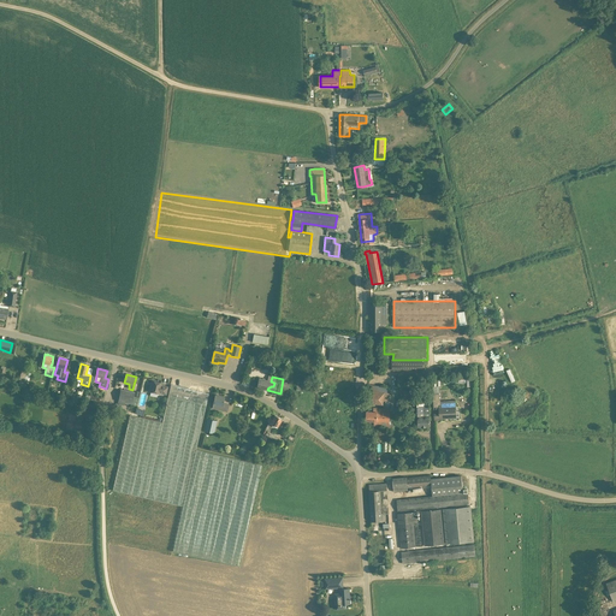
[(271,381),(259,378),(256,388),(267,390),(268,388),(270,388),(271,386),(273,386),(274,383),(271,381)]
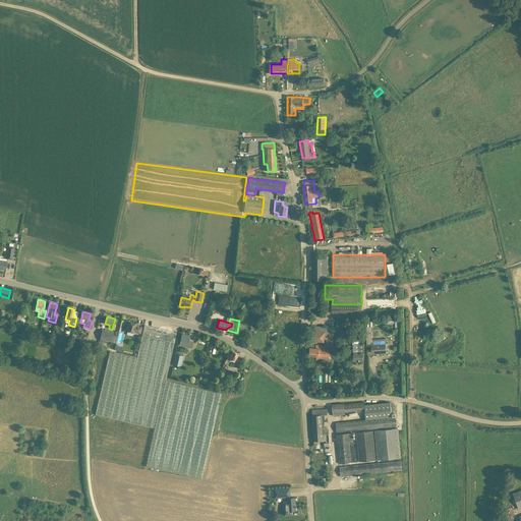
[(245,322),(239,321),(237,333),(242,334),(245,322)]
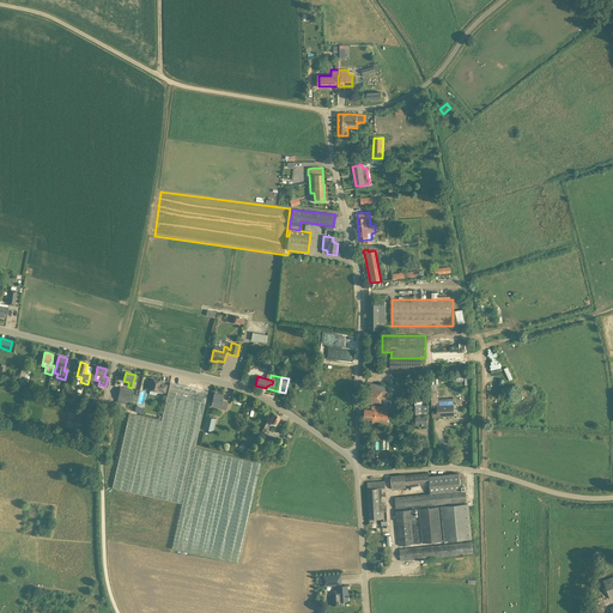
[(151,378),(149,389),(159,392),(159,390),(165,392),(167,384),(161,383),(161,381),(151,378)]
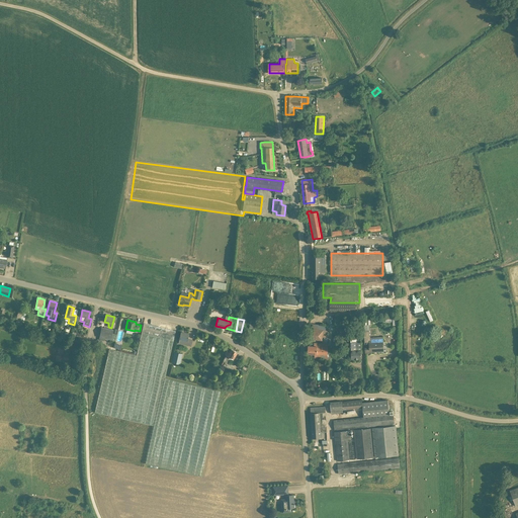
[(144,324),(143,329),(137,351),(137,355),(109,349),(95,412),(154,426),(145,463),(201,476),(221,391),(165,378),(175,331),(144,324)]
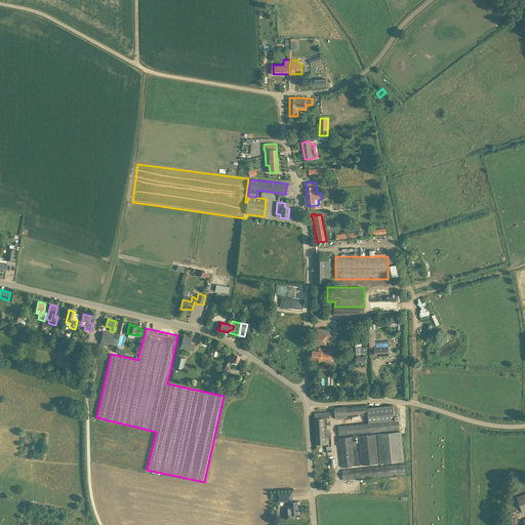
[(113,344),(115,334),(103,331),(101,341),(113,344)]
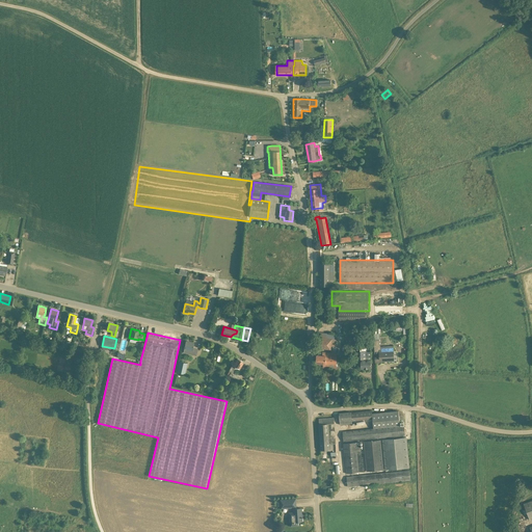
[(318,338),(317,348),(330,349),(331,345),(336,346),(337,340),(334,339),(318,338)]
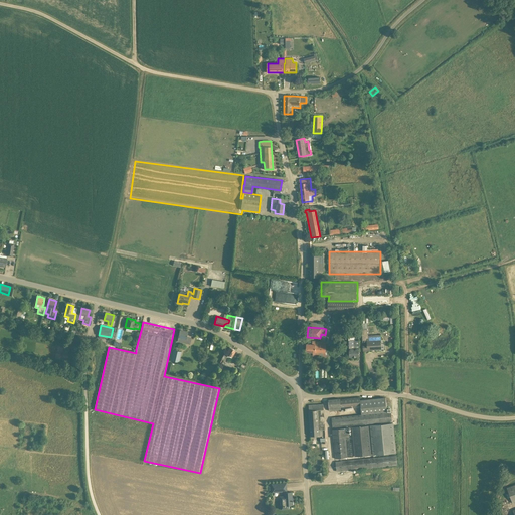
[(180,330),(178,337),(177,341),(187,344),(189,337),(186,336),(187,332),(180,330)]
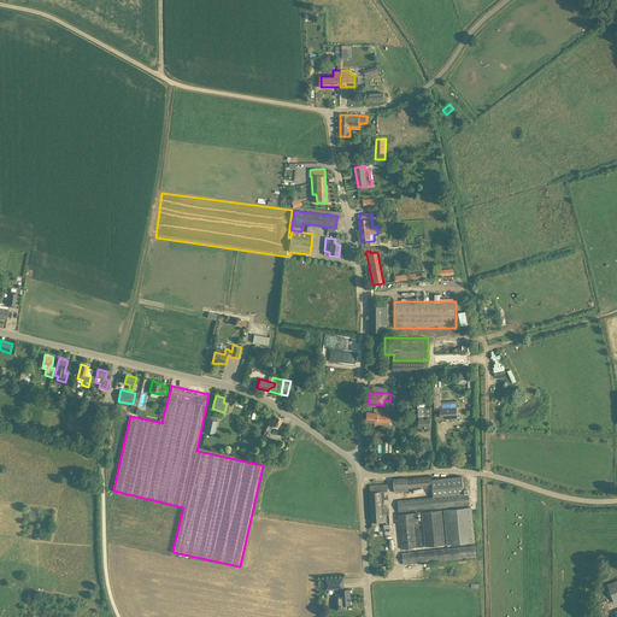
[(59,399),(58,406),(66,409),(68,404),(65,403),(65,400),(59,399)]
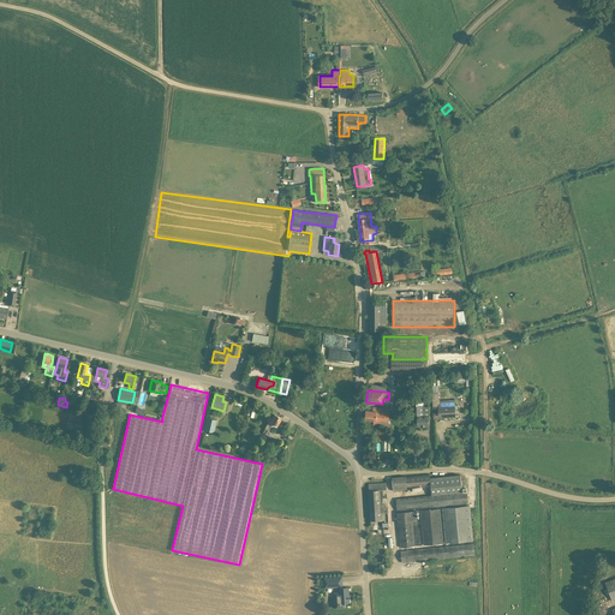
[(455,417),(455,406),(454,404),(445,405),(445,400),(437,400),(437,410),(434,410),(434,419),(440,419),(440,418),(455,417)]
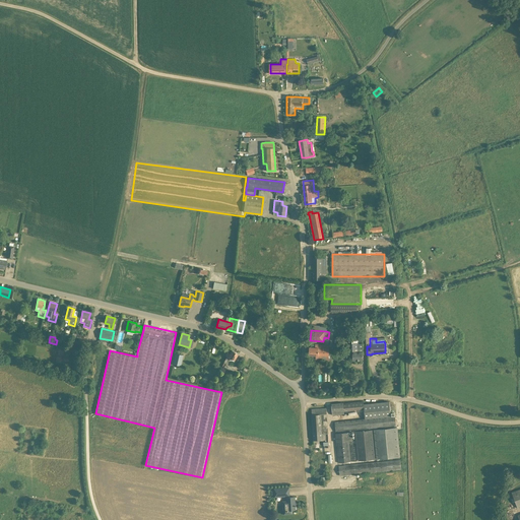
[(363,343),(352,343),(352,361),(363,361),(363,352),(363,343)]
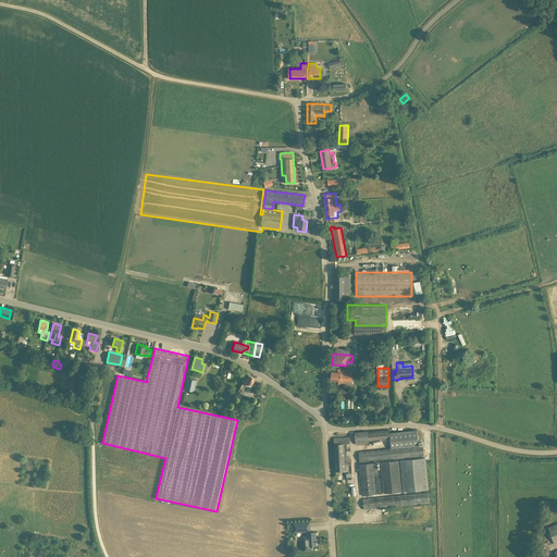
[(362,373),(356,373),(332,372),(331,381),(338,381),(338,386),(356,387),(356,384),(361,385),(362,373)]
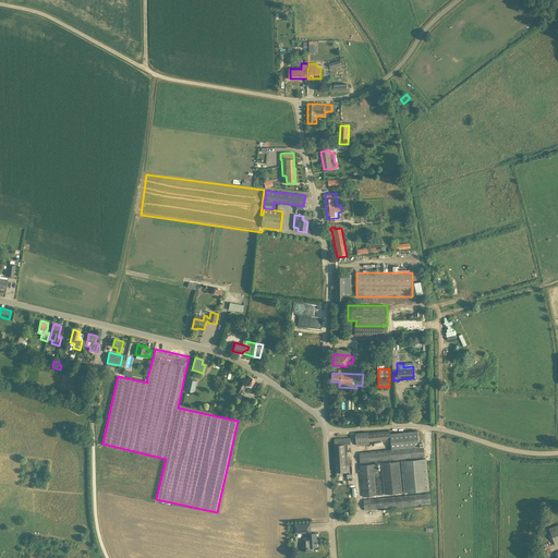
[(246,379),(244,378),(242,381),(243,383),(240,389),(241,389),(242,390),(244,391),(247,385),(251,387),(255,379),(249,376),(246,379)]
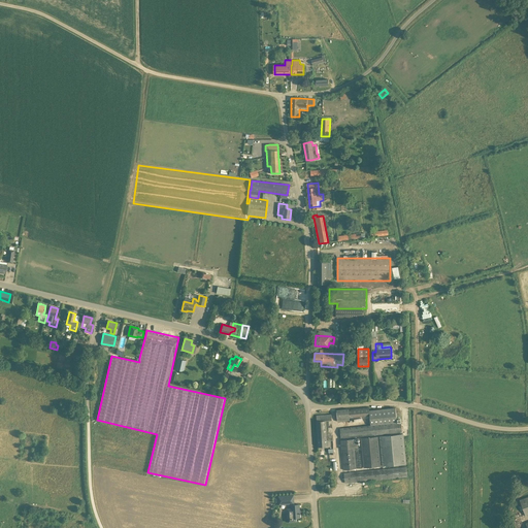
[(189,360),(178,358),(175,370),(188,373),(189,367),(187,367),(189,360)]
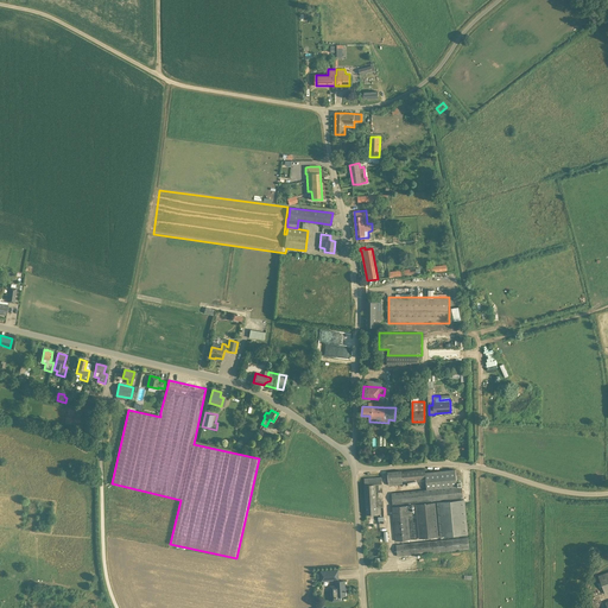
[(274,431),(266,426),(264,425),(261,429),(273,436),(274,431)]
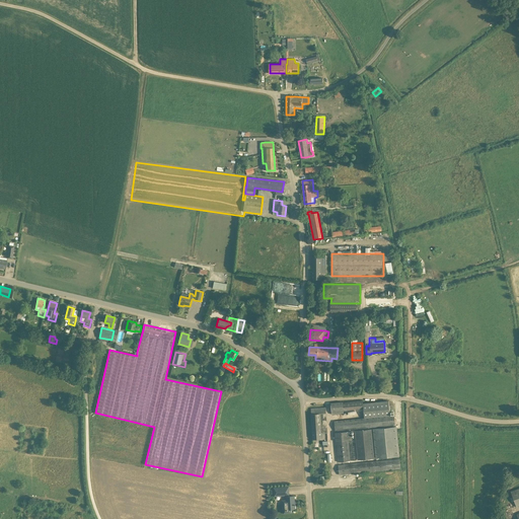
[(343,401),(330,403),(331,414),(344,413),(344,411),(363,409),(364,418),(335,421),(335,431),(395,425),(394,415),(390,416),(389,406),(388,401),(363,403),(363,400),(343,402),(343,401)]
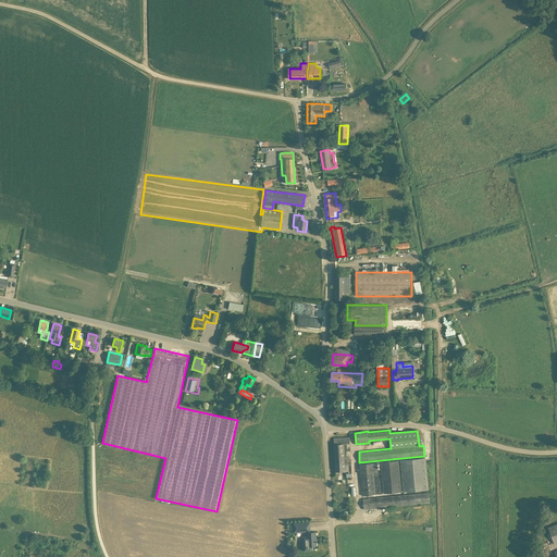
[(336,471),(346,471),(345,465),(351,465),(351,456),(349,437),(334,438),(336,471)]
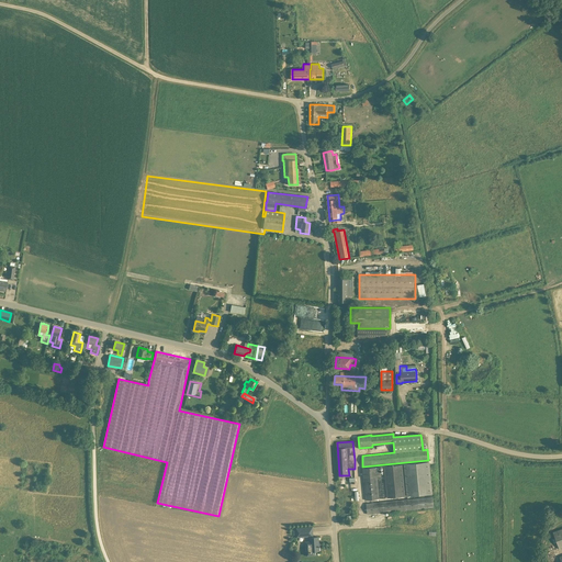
[(404,464),(406,496),(433,494),(429,462),(404,464)]
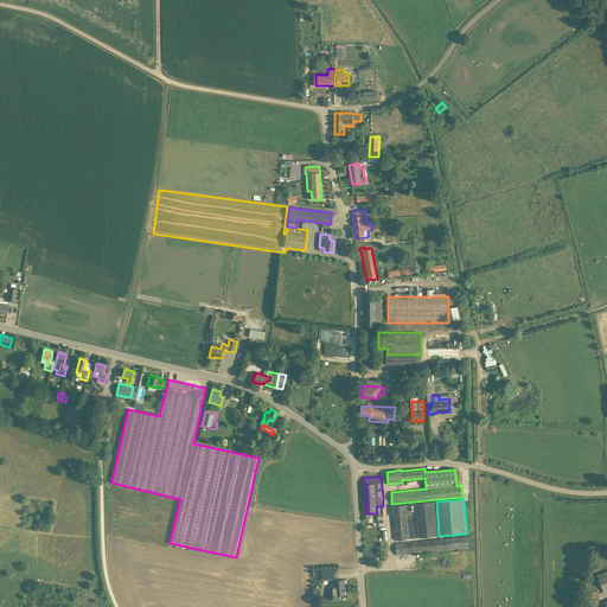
[(434,502),(415,504),(419,538),(438,536),(434,502)]
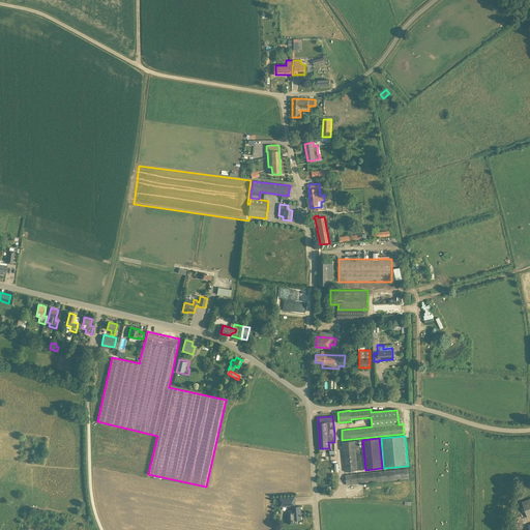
[(358,440),(342,442),(343,450),(345,472),(358,470),(356,449),(359,449),(358,440)]
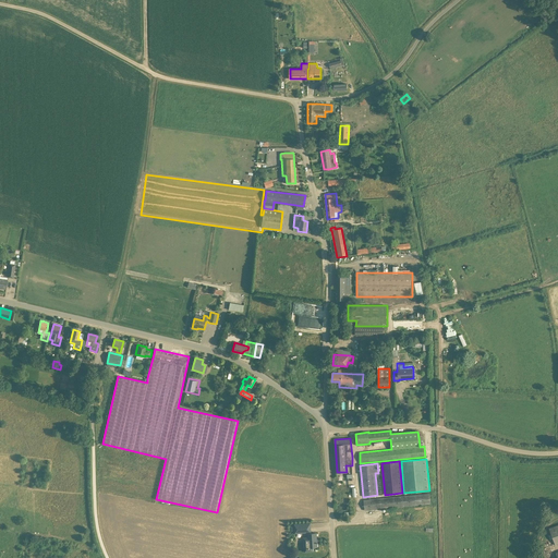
[(429,494),(368,499),(363,500),(364,510),(431,504),(429,494)]
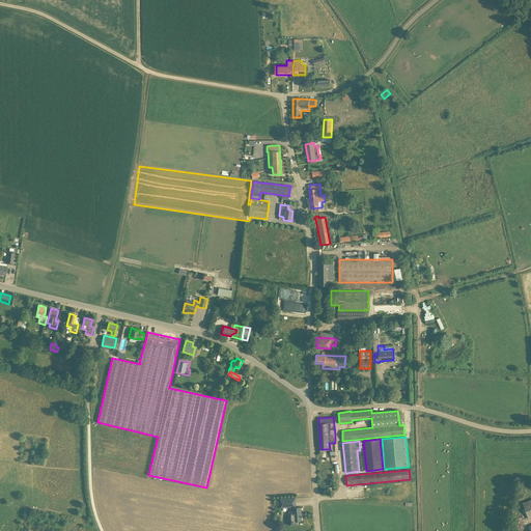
[(297,507),(296,502),(296,498),(280,499),(281,508),(297,507)]
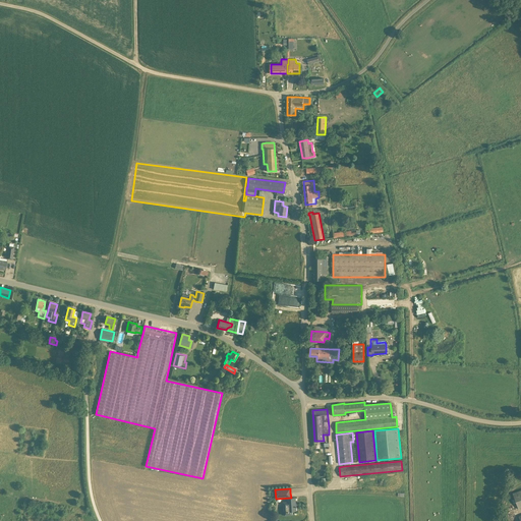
[(283,502),(284,515),(292,515),(292,511),(296,511),(296,507),(296,506),(295,498),(287,498),(288,502),(283,502)]
